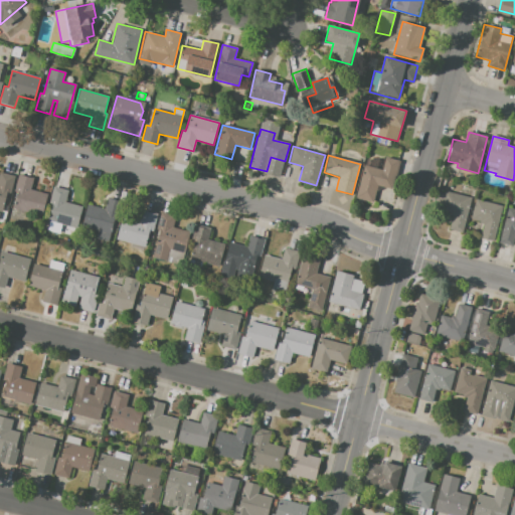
[(364,165),(381,170),(385,157),(399,161),(391,189),(377,185),(372,202),(355,197),(364,165)]
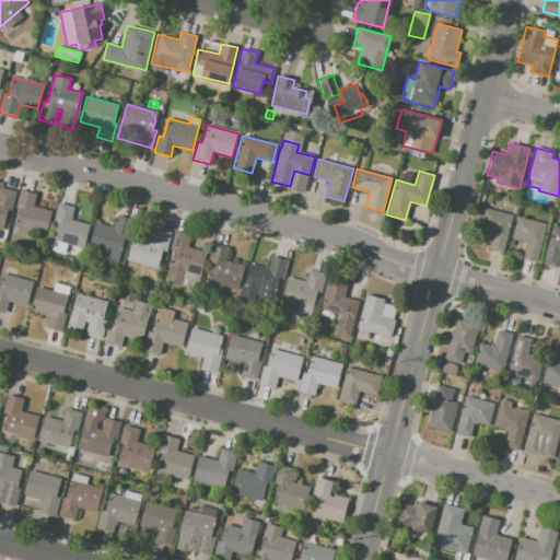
[(0,188),(16,191),(11,210),(7,209),(1,231),(0,230),(0,188)]
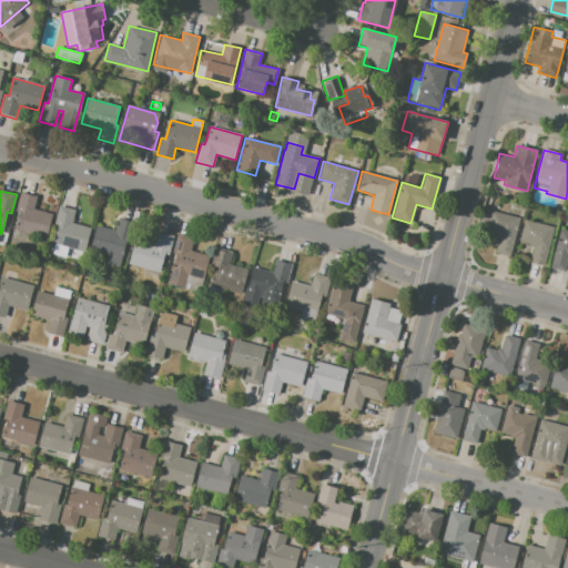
[(21,192),(37,196),(33,209),(52,214),(47,237),(16,230),(19,216),(14,216),(21,192)]
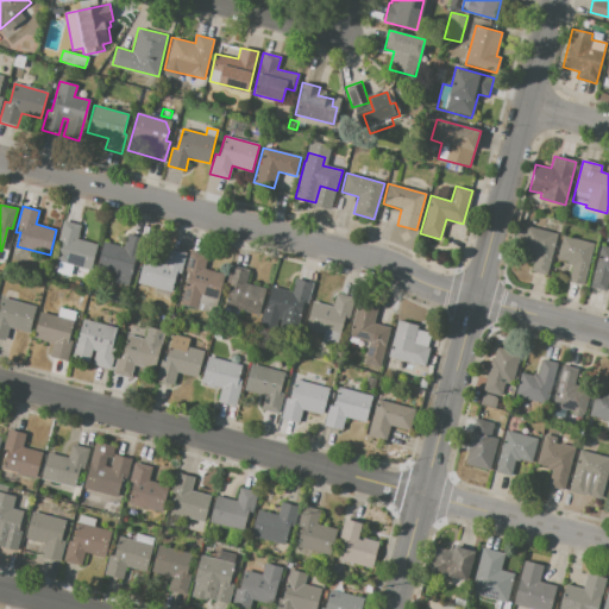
[(63,221),(80,225),(76,238),(98,244),(90,270),(71,265),(70,271),(56,268),(62,243),(58,242),(63,221)]
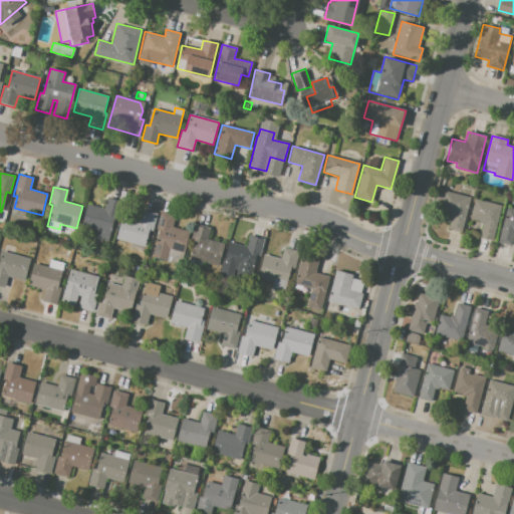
[(470,198),(461,233),(448,230),(452,216),(447,214),(448,213),(435,210),(440,193),(443,194),(444,191),(470,198)]
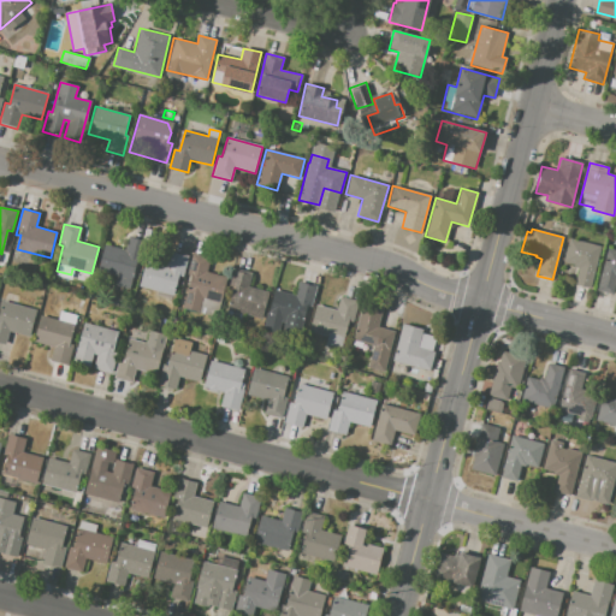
[(105,244),(124,250),(128,236),(141,240),(128,292),(113,288),(117,277),(98,272),(105,244)]
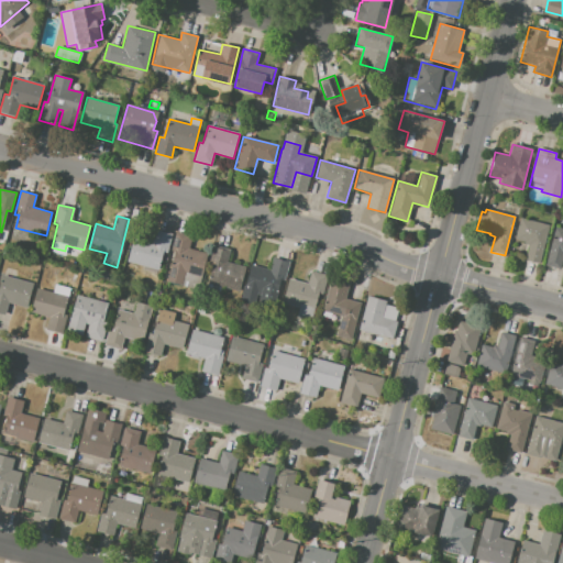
[(520,218),(550,225),(540,264),(525,261),(529,245),(525,244),(525,242),(515,239),(520,218)]
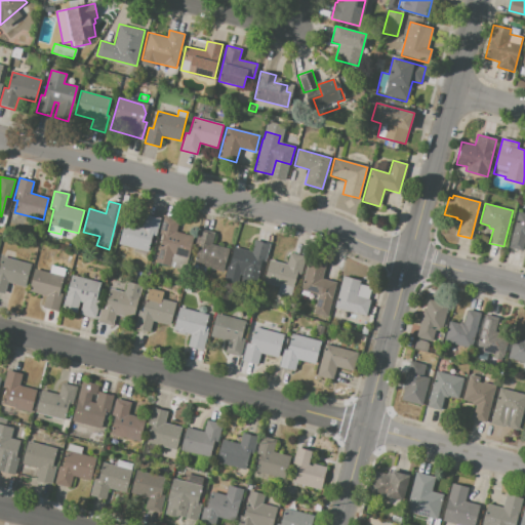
[(518,211),(524,212),(524,241),(522,250),(509,246),(518,211)]
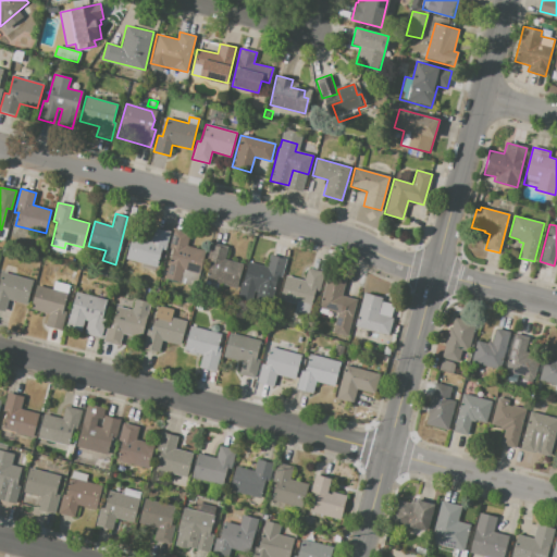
[(170,232),(165,250),(161,249),(157,267),(125,259),(132,235),(150,240),(153,227),(170,232)]
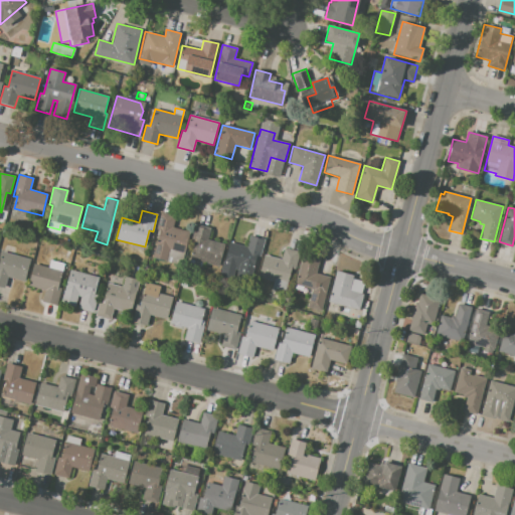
[(161,211),(175,215),(172,227),(189,231),(184,252),(169,248),(166,262),(152,258),(159,230),(156,229),(161,211)]
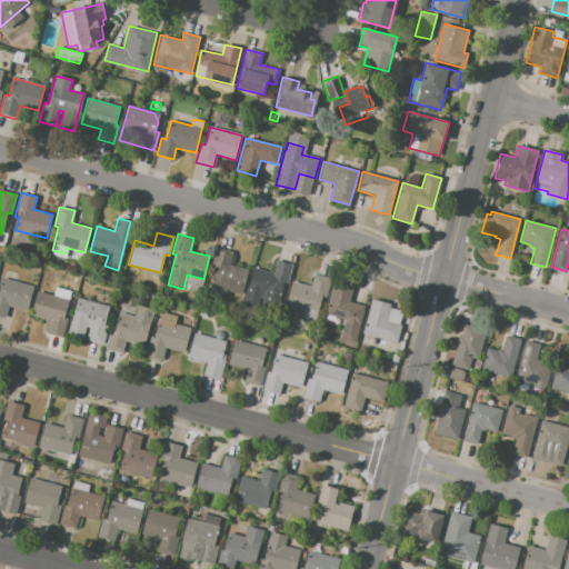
[(217,248),(233,252),(230,265),(248,269),(241,295),(222,289),(220,298),(208,296),(215,268),(211,267),(217,248)]
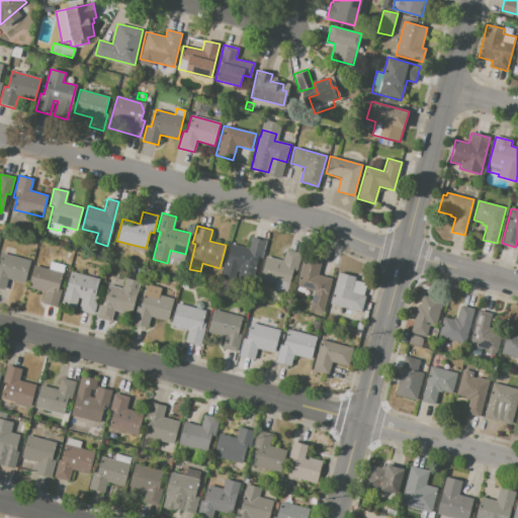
[(263,241),(252,282),(239,278),(241,271),(225,267),(231,244),(248,248),(251,237),(263,241)]
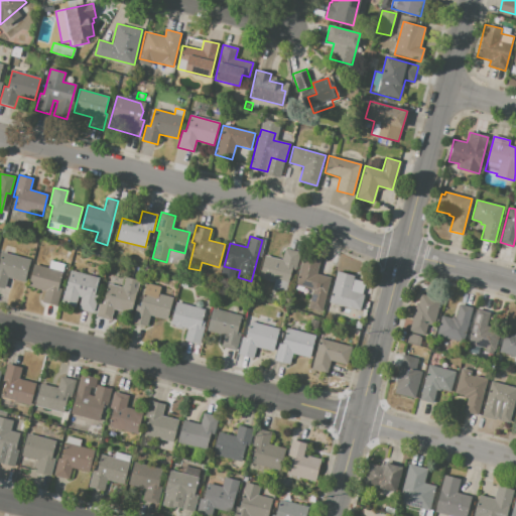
[(300,252),(295,271),(291,270),(284,300),(270,297),(274,282),(259,278),(264,256),(281,260),(284,248),(300,252)]
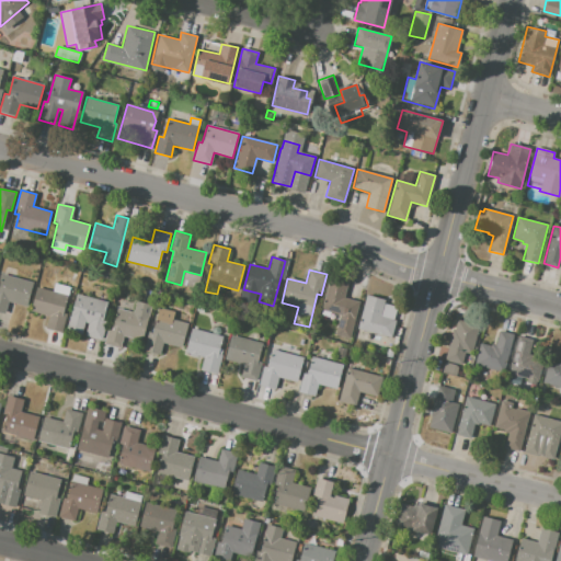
[(0,283),(2,274),(34,282),(27,307),(8,301),(4,315),(0,313),(0,283)]
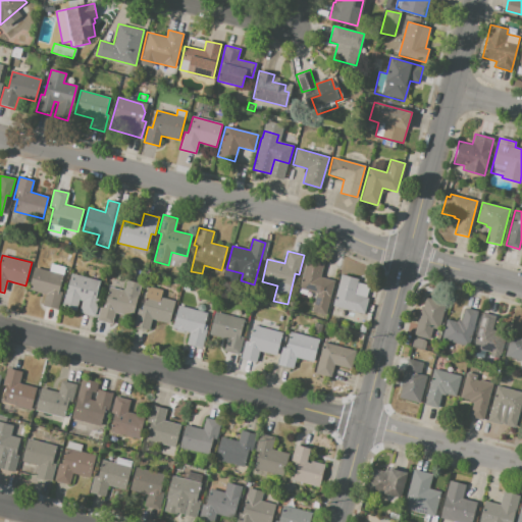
[(306,257),(324,262),(320,278),(334,281),(325,315),(312,311),(316,294),(307,291),(307,295),(298,293),(306,257)]
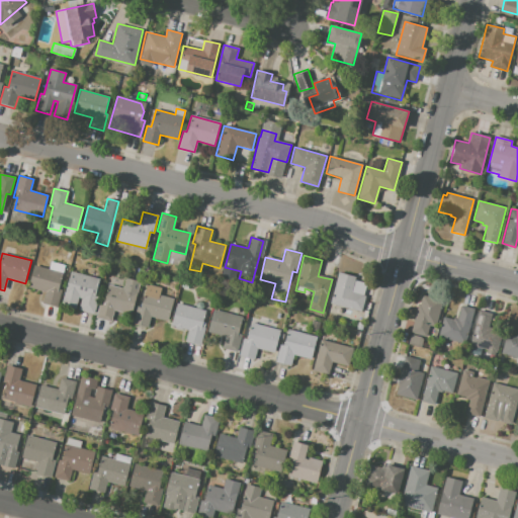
[(34,265),(49,269),(51,261),(64,265),(62,272),(60,272),(60,280),(58,288),(62,289),(57,307),(42,303),(46,291),(28,287),(34,265)]
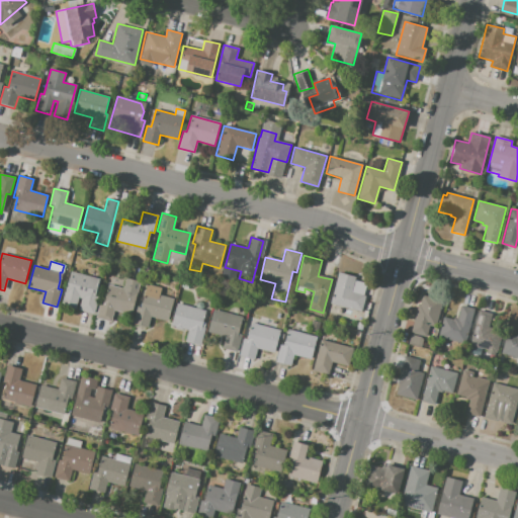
[(71,271),(95,278),(97,286),(94,295),(98,296),(94,314),(78,310),(81,298),(79,298),(76,309),(62,306),(71,271)]
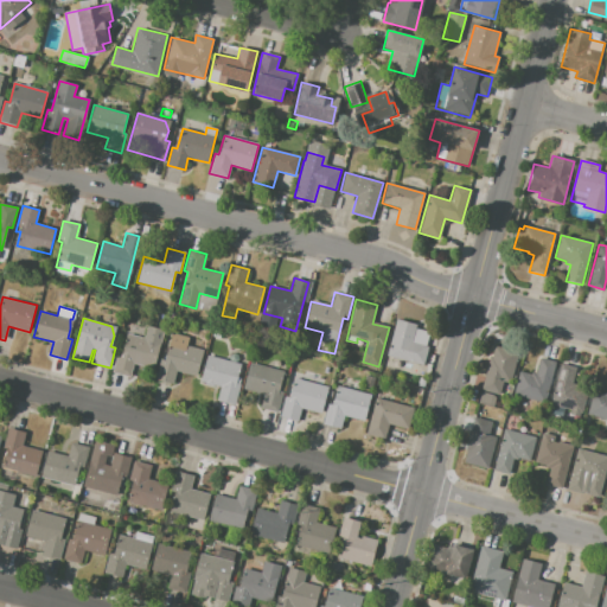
[(396,319),(416,325),(411,343),(428,347),(423,365),(387,356),(396,319)]
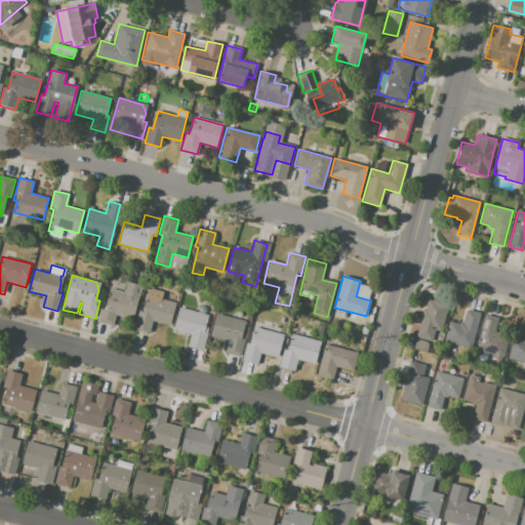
[(142,286),(133,319),(115,314),(112,326),(97,323),(102,305),(106,306),(110,288),(124,292),(127,282),(142,286)]
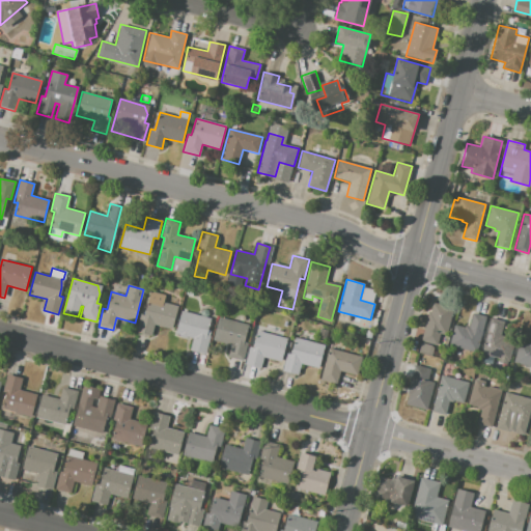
[(150,291),(177,298),(175,306),(177,307),(172,330),(154,325),(150,336),(136,333),(141,314),(144,315),(150,291)]
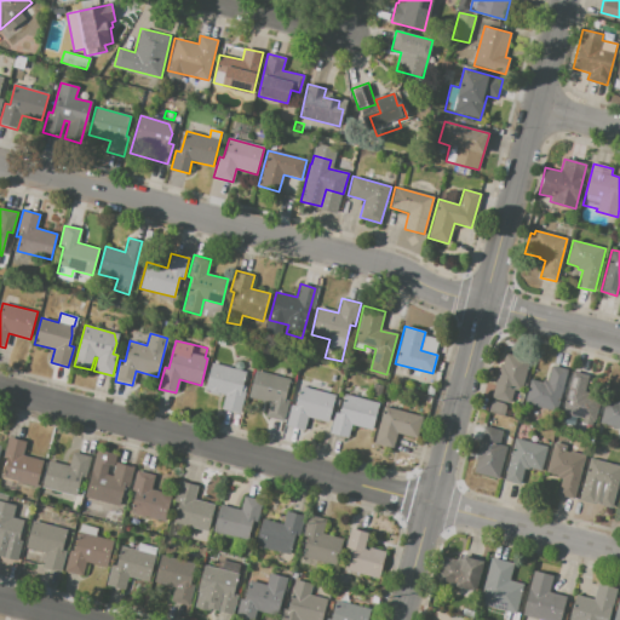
[(505,354),(528,359),(520,391),(512,389),(509,405),(492,401),(500,366),(503,366),(505,354)]
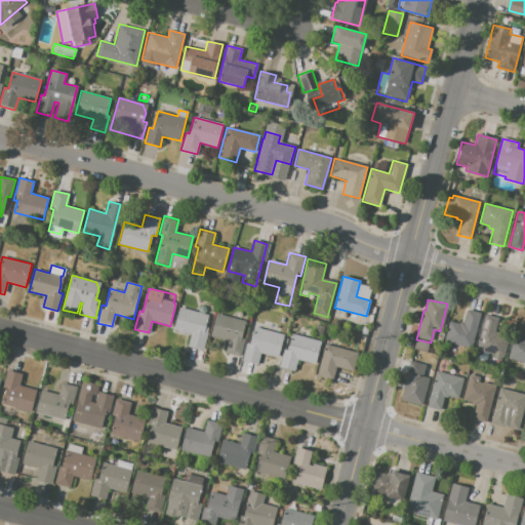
[(178,308),(205,314),(206,326),(204,331),(208,332),(203,350),(188,346),(190,334),(185,333),(185,335),(175,333),(176,331),(172,330),(178,308)]
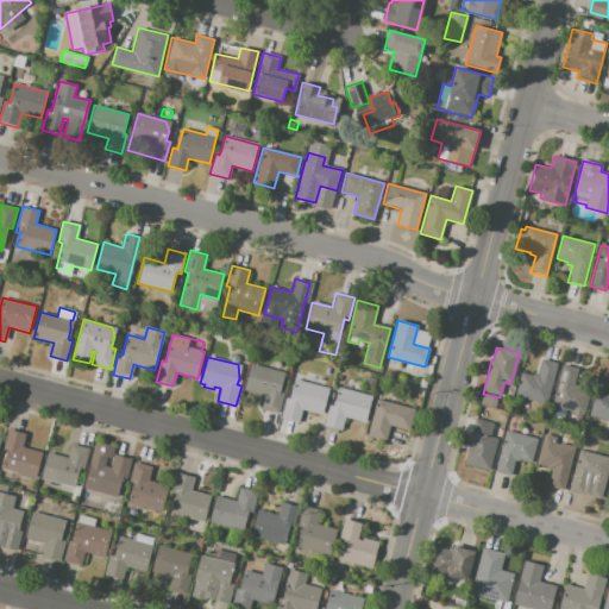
[(558,363),(547,403),(515,395),(521,372),(533,375),(533,372),(538,374),(541,359),(558,363)]
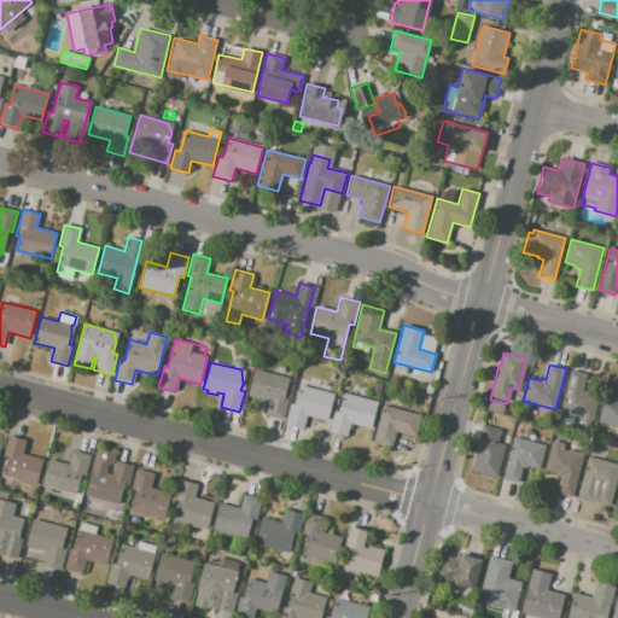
[(255,369),(285,377),(286,385),(283,400),(287,401),(283,419),(264,415),(268,401),(249,396),(255,369)]
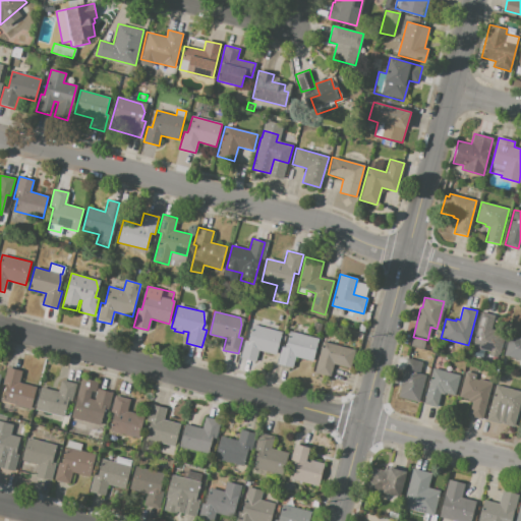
[(480,312),(495,315),(490,329),(495,330),(494,333),(505,336),(500,356),(471,348),(480,312)]
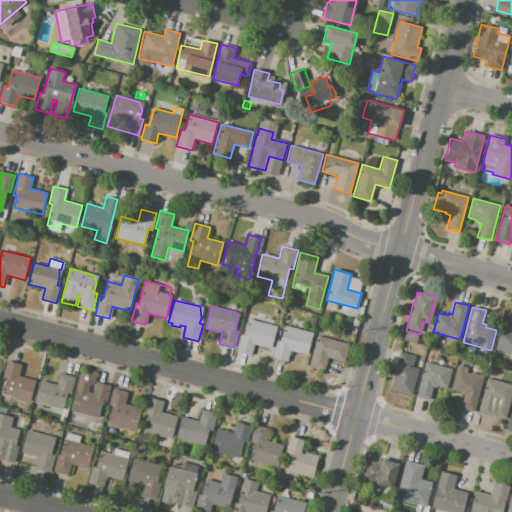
[(308,317),(316,319),(314,327),(306,325),(308,317)]
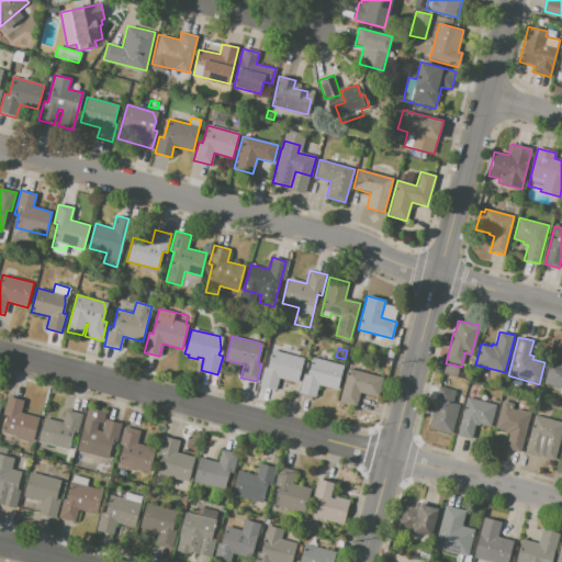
[(272,351),(303,359),(298,383),(279,378),(276,390),(259,385),(265,367),(268,368),(272,351)]
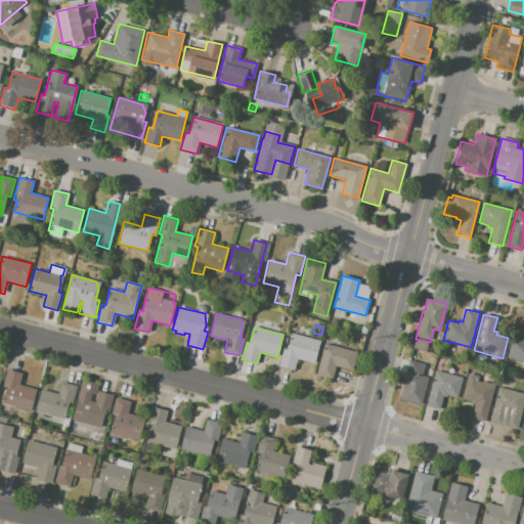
[(320,341),(314,363),(297,359),(295,370),(279,366),(284,349),(287,350),(292,333),(320,341)]
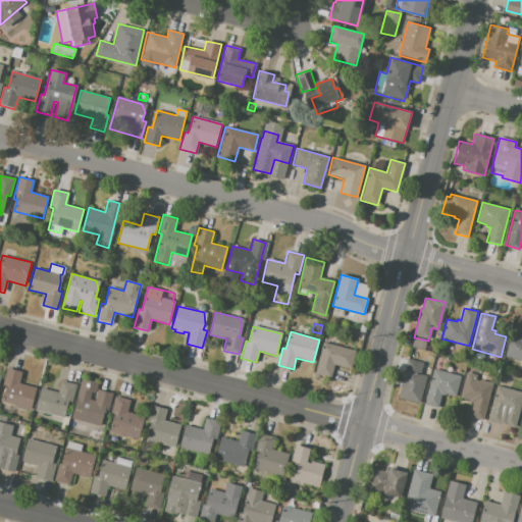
[(521,360),(505,356),(510,336),(519,340),(520,336),(521,336),(521,360)]
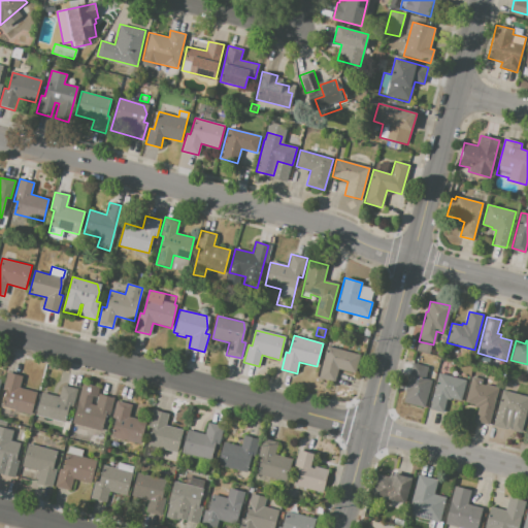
[(419,342),(432,345),(430,354),(417,351),(419,342)]
